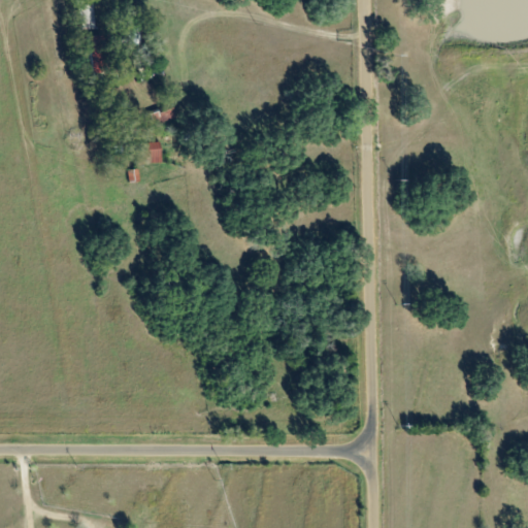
[(94,29),(93,4),(78,5),(79,30),(94,29)]
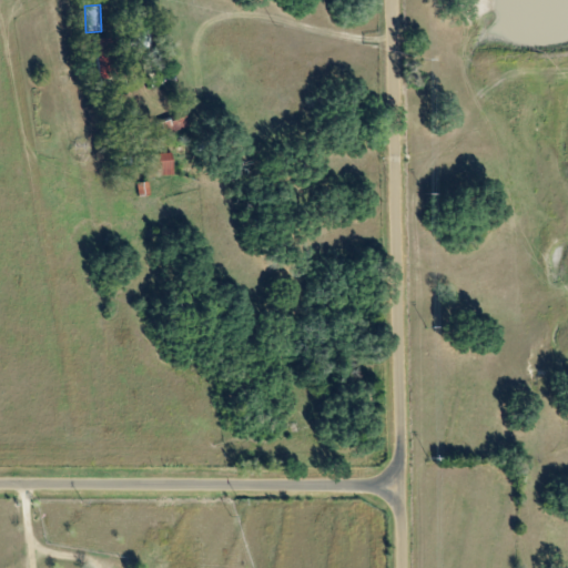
[(149,29),(137,29),(138,48),(150,48),(149,29)]
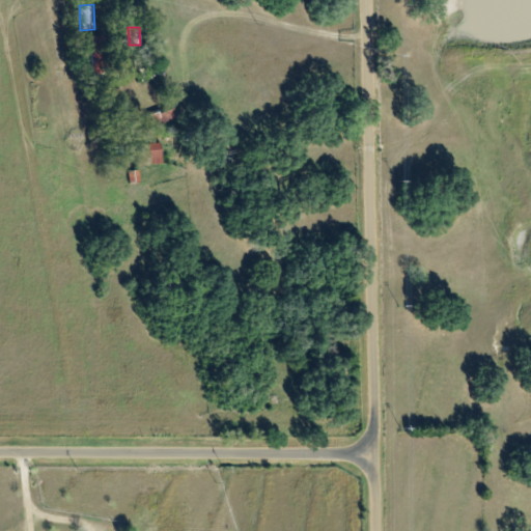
[(93,75),(109,72),(103,35),(87,37),(93,75)]
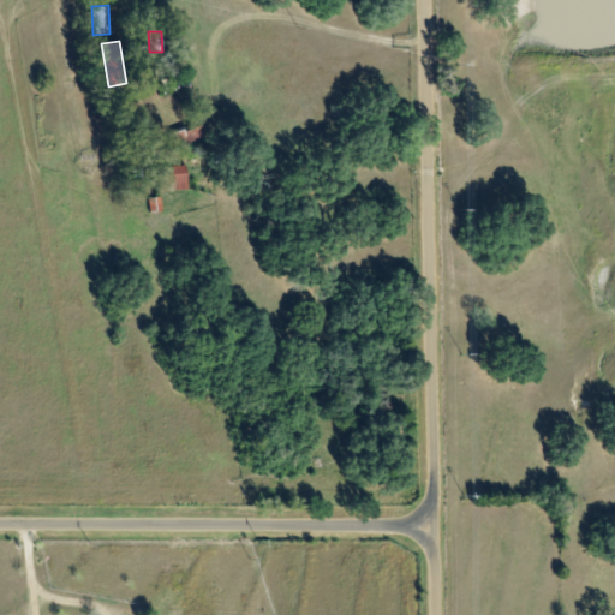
[(206,136),(202,124),(174,135),(179,145),(206,136)]
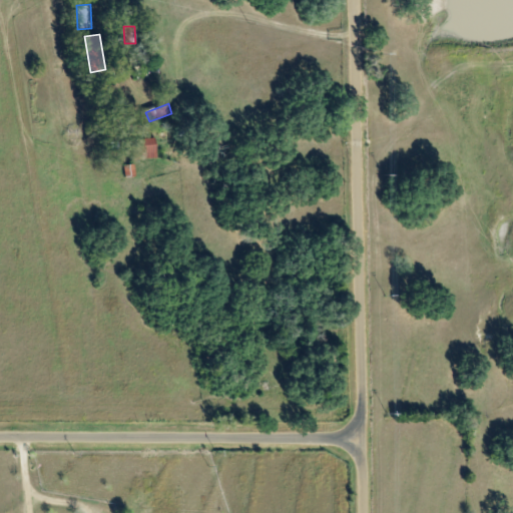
[(142,159),(157,158),(155,138),(140,140),(142,159)]
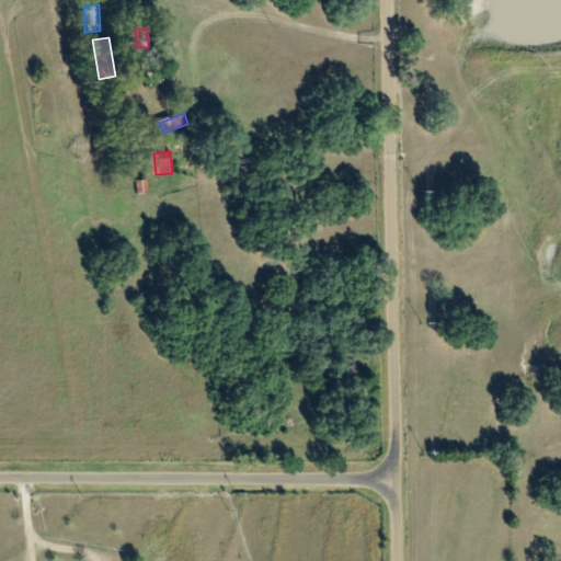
[(135,181),(137,194),(149,193),(147,180),(135,181)]
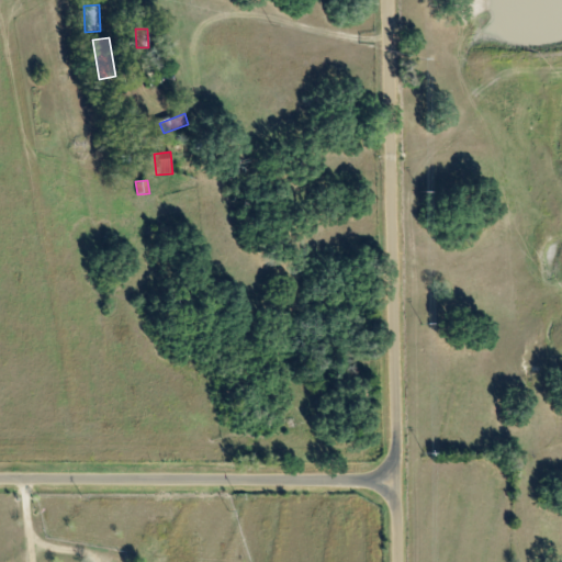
All buildings are outlined.
